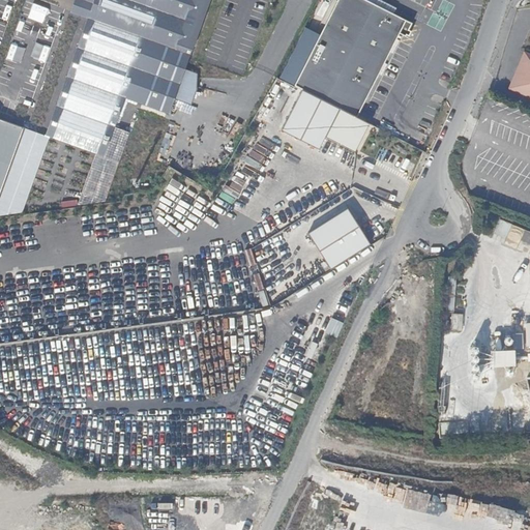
[(94,0),(89,18),(48,136),(106,157),(126,98),(171,114),(176,99),(186,69),(210,0),(94,0)]
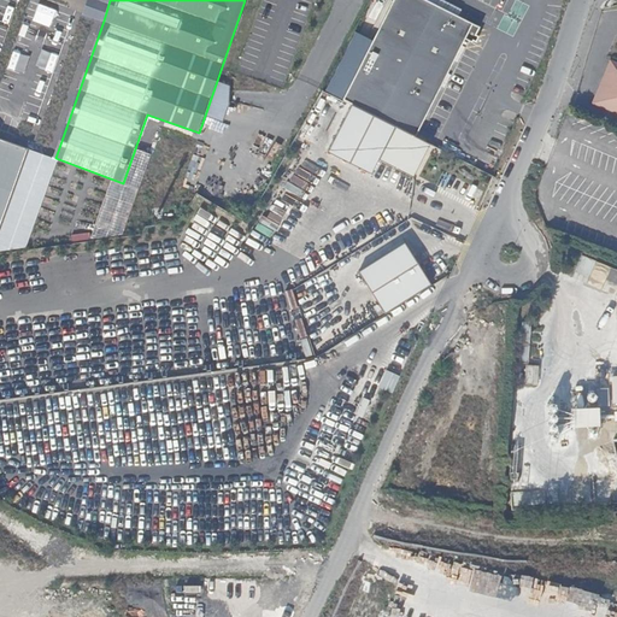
[(90,0),(87,15),(104,21),(110,0),(90,0)]
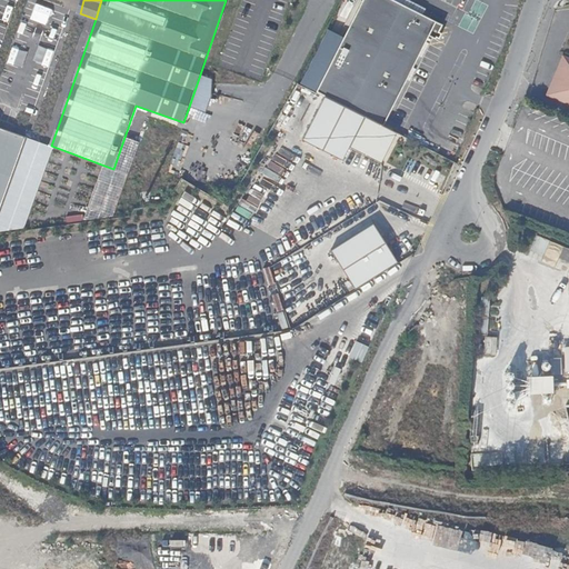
[(393,0),(362,0),(317,92),(385,125),(429,36),(436,39),(437,37),(440,38),(442,33),(439,32),(443,25),(422,15),(393,0)]
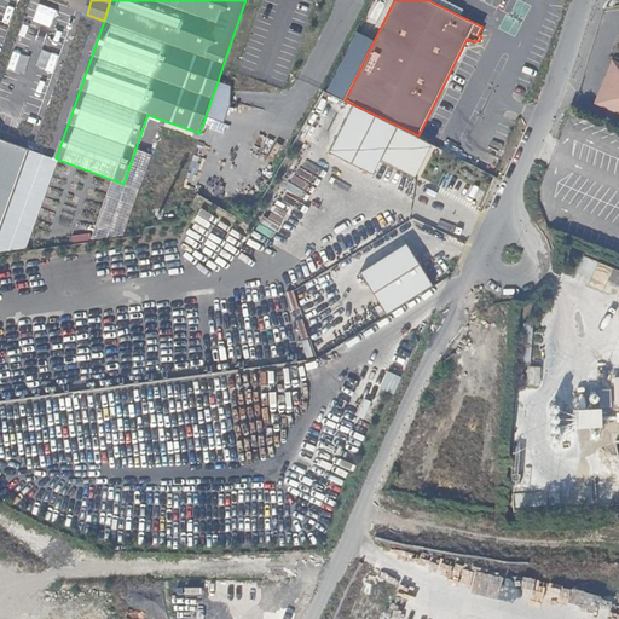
[(445,0),(428,0),(460,16),(463,9),(445,0)]
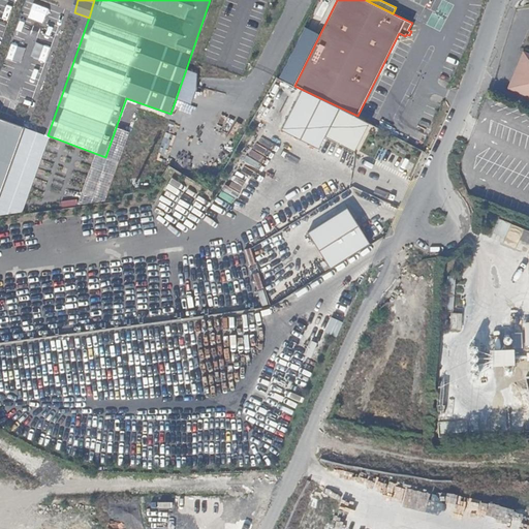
[(528,97),(528,59),(522,57),(508,89),(528,97)]
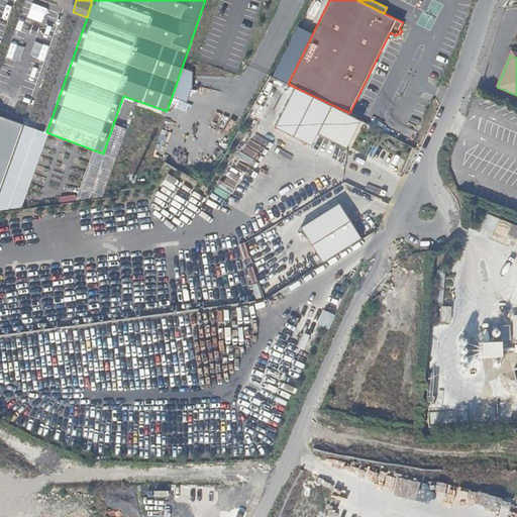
[(182,68),(172,97),(188,103),(193,88),(194,72),(182,68)]
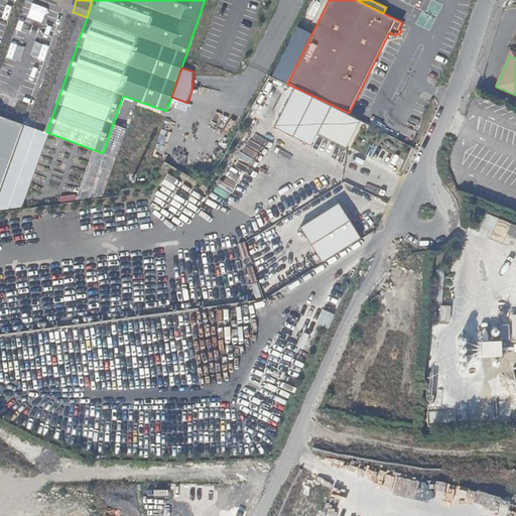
[(0,188),(23,124),(0,116),(0,188)]
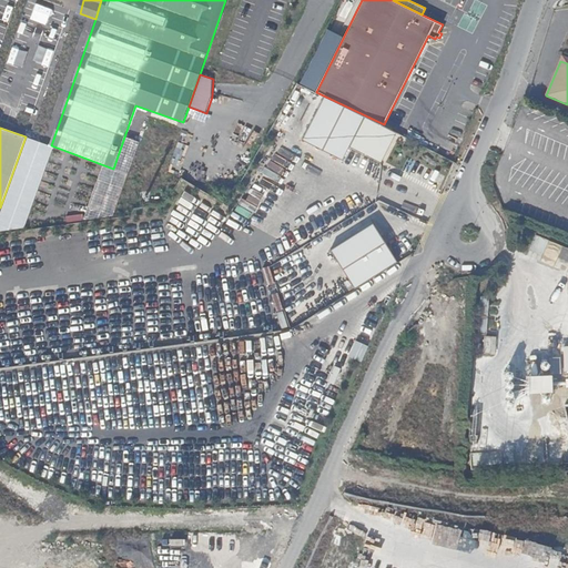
[(51,145),(26,137),(0,208),(0,230),(21,227),(51,145)]
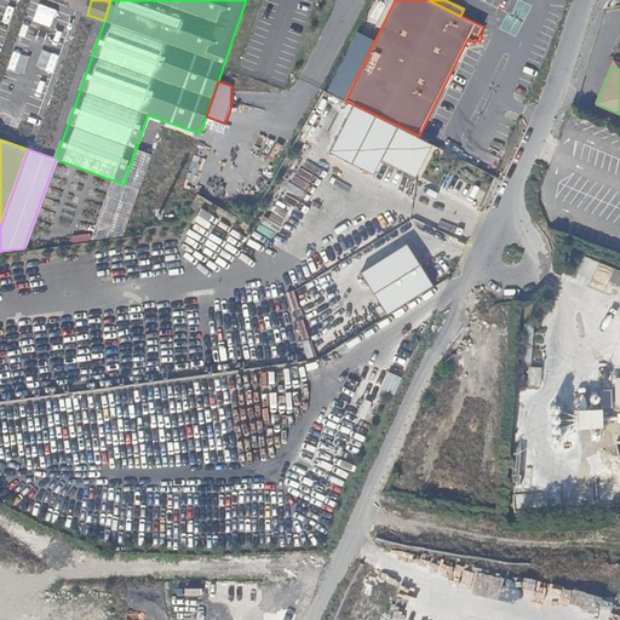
[(363,270),(388,313),(435,286),(411,244),(363,270)]
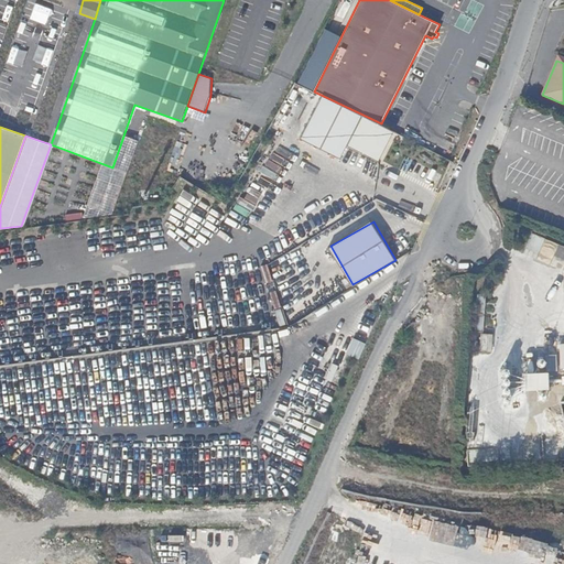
[(489,355),(490,337),(483,336),(481,355),(489,355)]
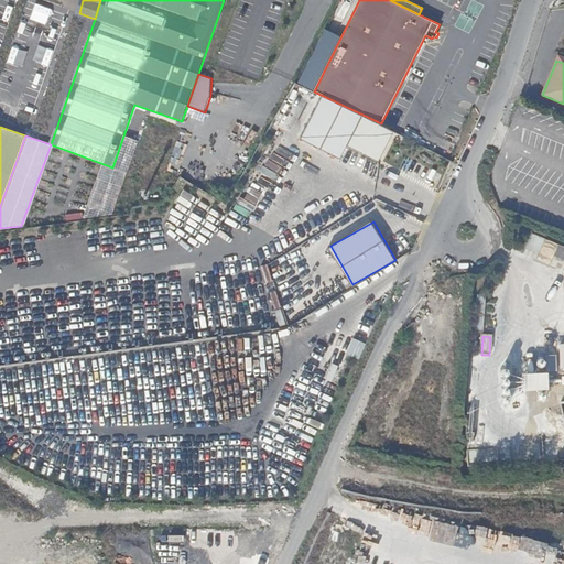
[(354,337),(346,354),(359,359),(367,343),(354,337)]
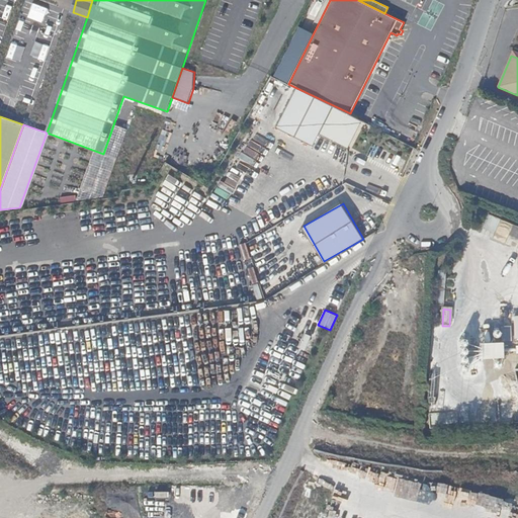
[(440,385),(440,377),(431,377),(430,385),(440,385)]
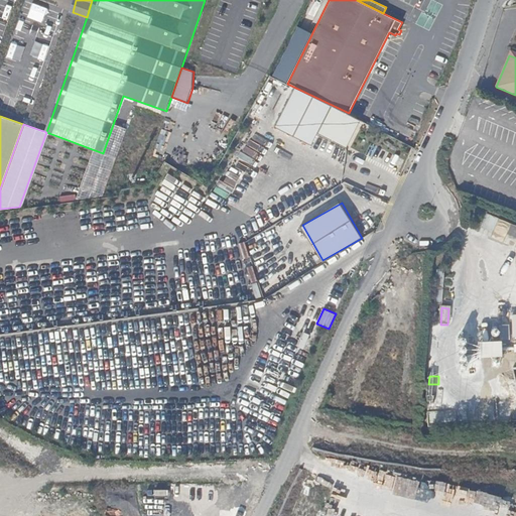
[(440,487),(445,474),(437,471),(441,462),(422,454),(413,476),(440,487)]
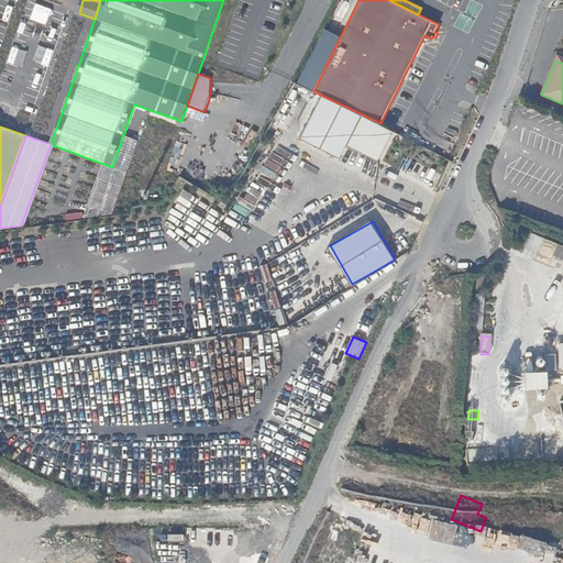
[(323,543),(316,562),(342,562),(346,552),(323,543)]
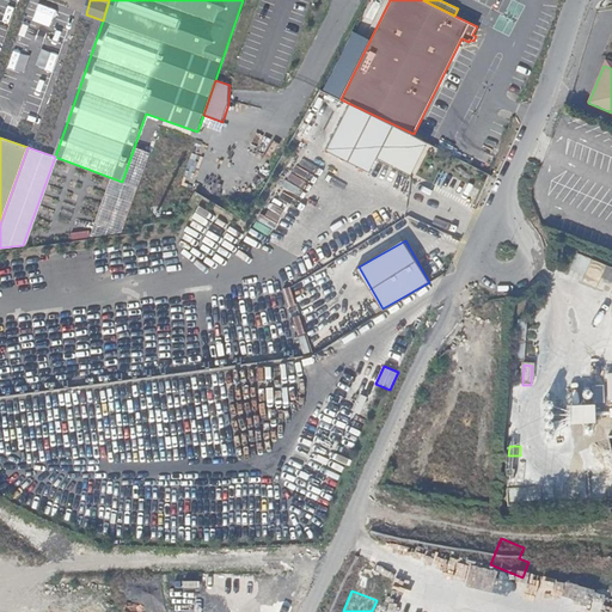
[(73,607),(74,611),(96,611),(89,598),(73,607)]
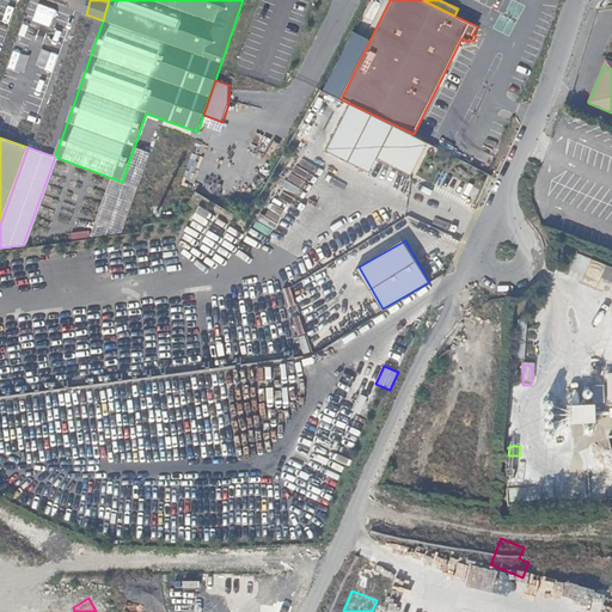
[(264,611),(259,599),(236,606),(237,611),(264,611)]
